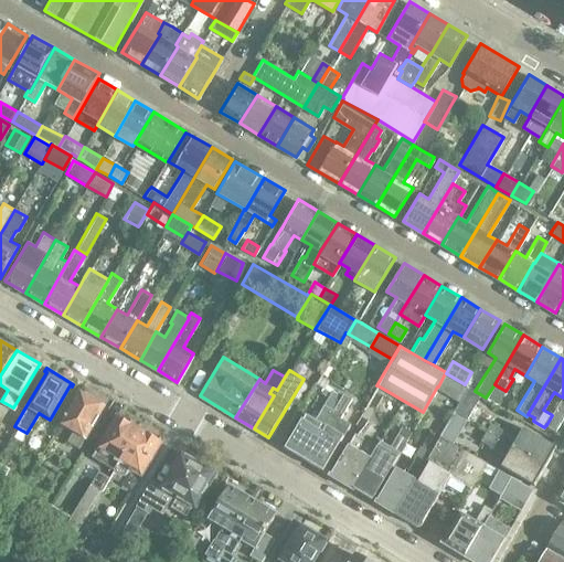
[(438,386),(453,395),(459,399),(467,386),(445,373),(438,386)]
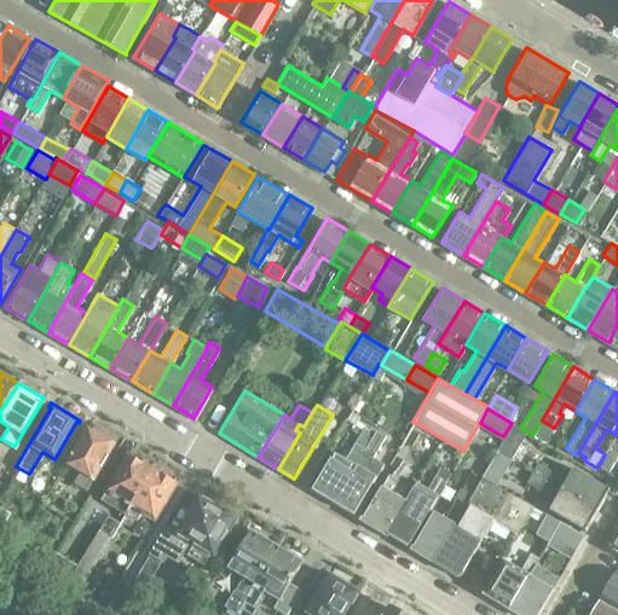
[(496,450),(510,458),(526,431),(520,428),(512,423),(503,436),(496,450)]
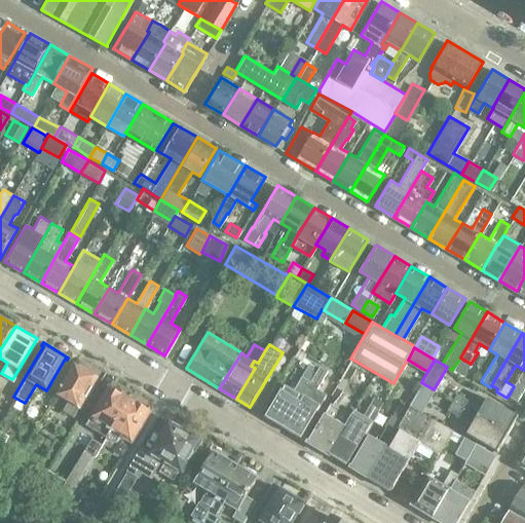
[(94,375),(87,372),(85,365),(78,361),(74,362),(73,362),(54,393),(67,400),(62,409),(71,414),(94,375)]
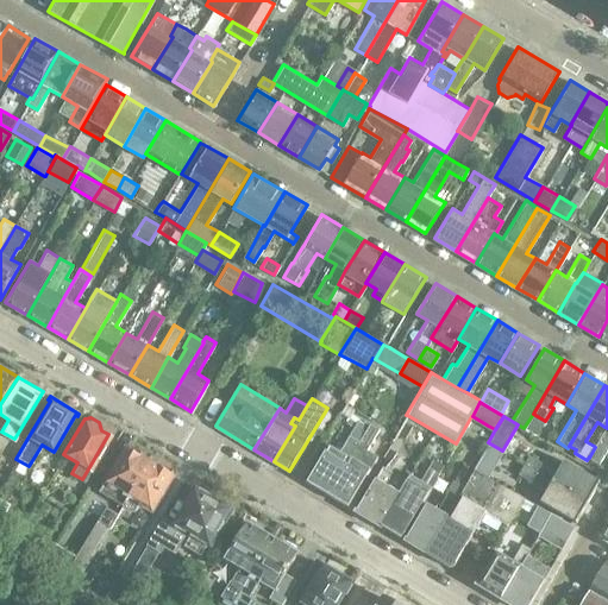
[(328,442),(306,480),(327,492),(368,424),(358,418),(339,449),(328,442)]
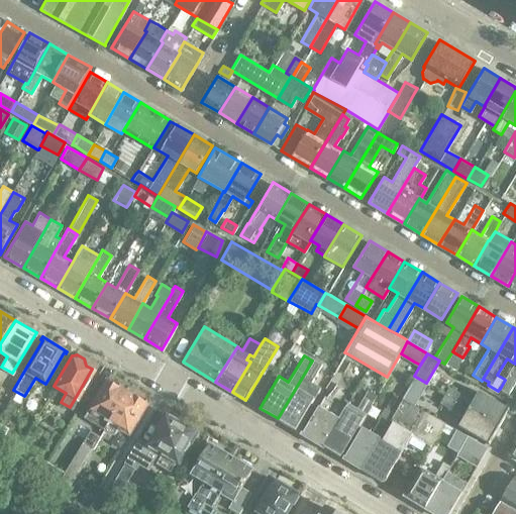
[(278,418),(296,429),(321,386),(311,381),(320,366),(312,361),(278,418)]
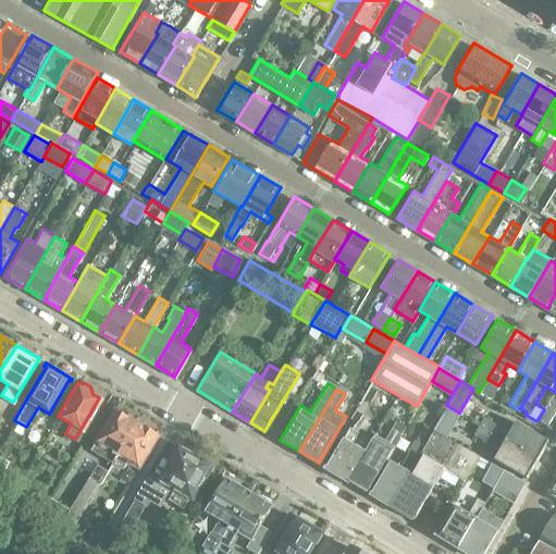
[(555,390),(555,392),(553,391),(543,408),(544,409),(539,419),(547,423),(555,409),(555,390)]
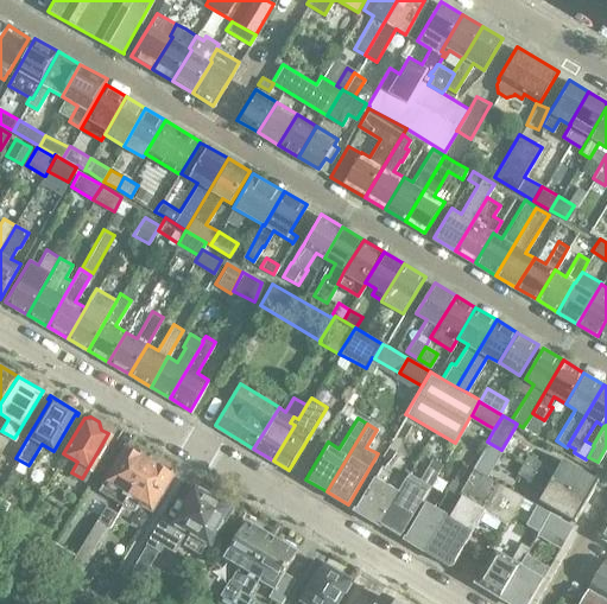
[(478,469),(487,475),(501,450),(487,442),(473,466),(478,469)]
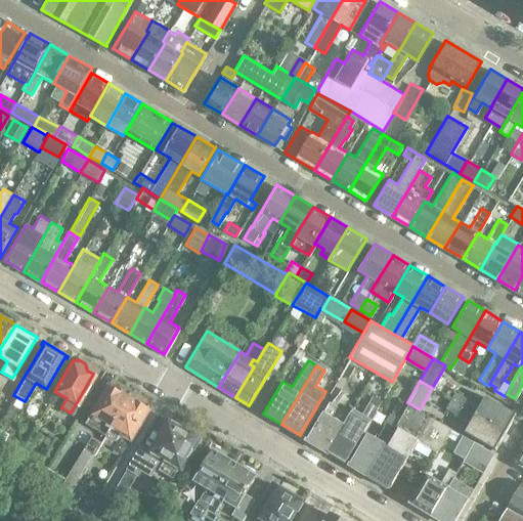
[(89,415),(85,423),(105,435),(128,397),(119,391),(121,388),(112,382),(110,385),(106,383),(88,414),(89,415)]
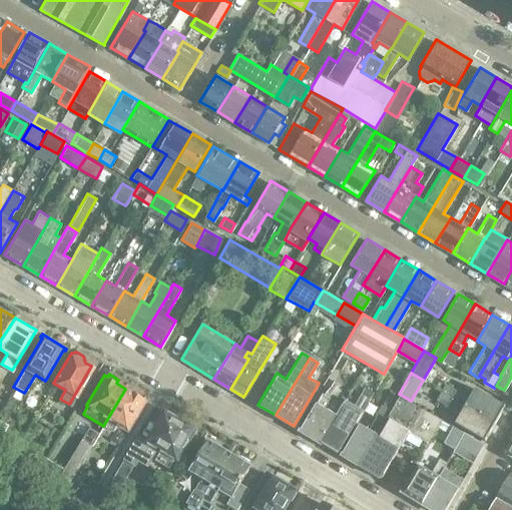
[(441,390),(495,421),(505,404),(475,387),(469,396),(445,382),(441,390)]
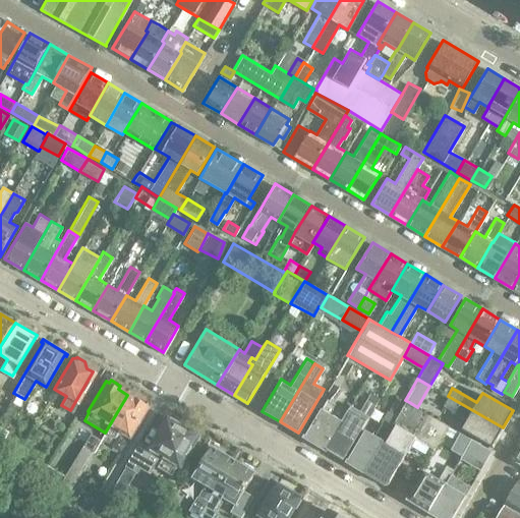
[(135,399),(127,395),(105,433),(115,438),(119,430),(130,437),(148,406),(145,405),(148,401),(137,395),(135,399)]
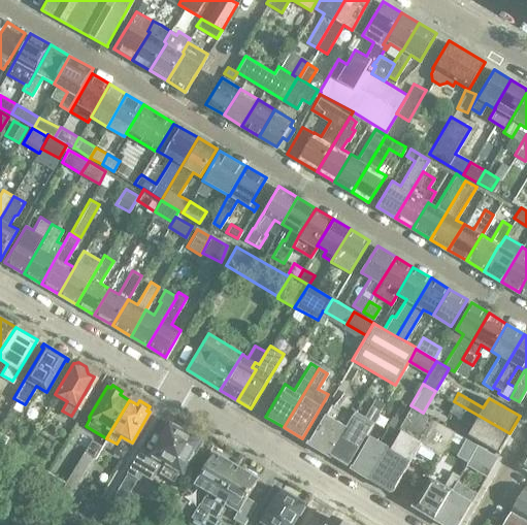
[(347,426),(328,455),(331,457),(348,466),(365,437),(364,437),(383,406),(373,401),(355,431),(347,426)]
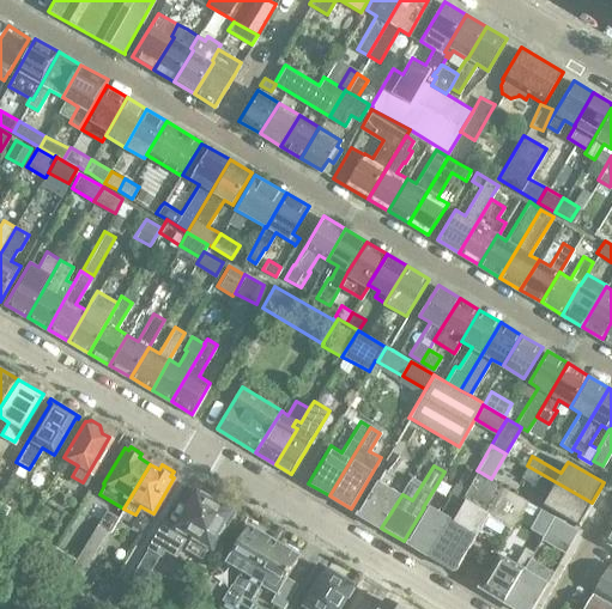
[(592,503),(527,466),(521,476),(550,493),(543,504),(579,524),(592,503)]
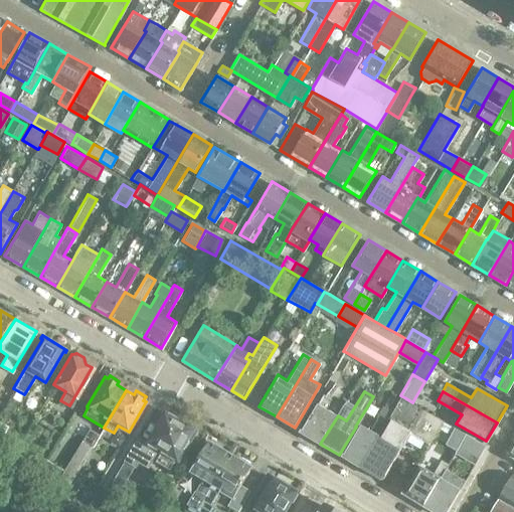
[(300,429),(299,431),(320,444),(338,415),(344,405),(323,393),(301,430),(300,429)]
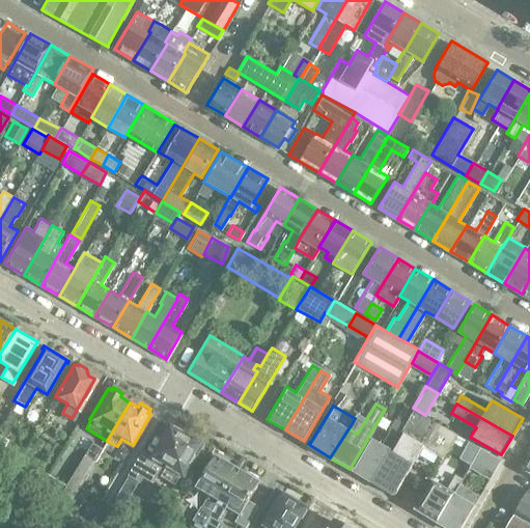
[(423,446),(442,456),(456,433),(435,420),(422,413),(412,410),(405,422),(407,424),(401,432),(423,446)]
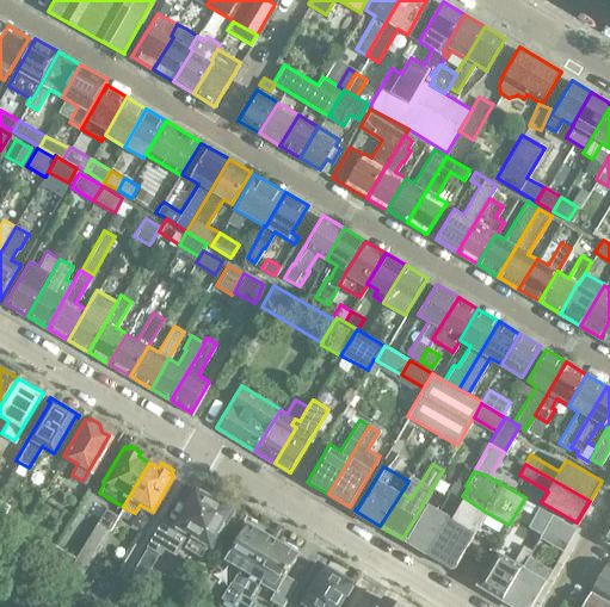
[(468,488),(466,485),(455,479),(448,493),(438,509),(427,503),(407,538),(406,537),(405,540),(427,553),(449,518),(460,501),(462,497),(462,496),(468,488)]
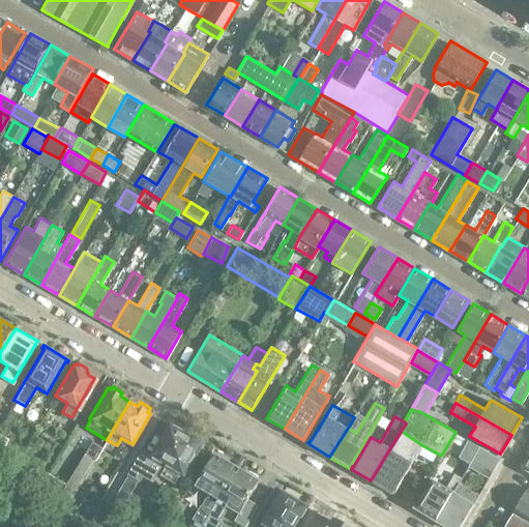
[(141,449),(120,486),(130,492),(138,479),(142,473),(152,479),(156,471),(160,473),(174,481),(177,474),(179,475),(199,440),(171,423),(152,456),(141,449)]
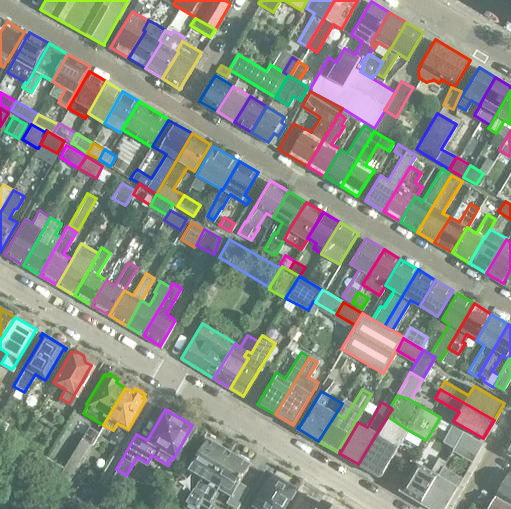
[(376,434),(358,464),(377,475),(381,474),(408,430),(387,416),(387,417),(376,434)]
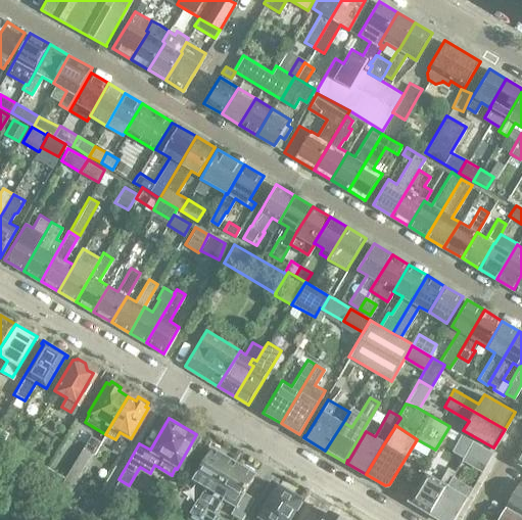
[(0,445),(8,432),(0,427),(0,445)]
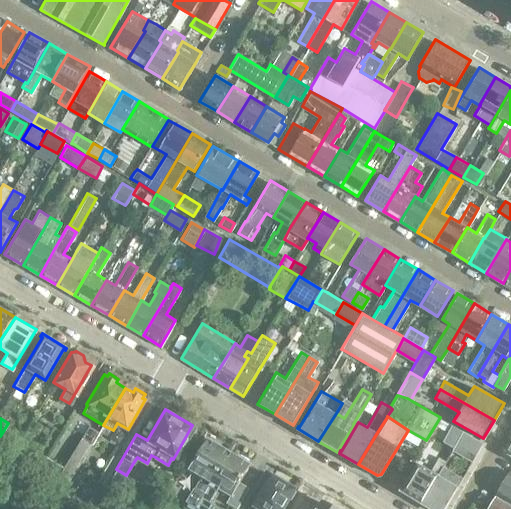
[(41,464),(36,472),(54,483),(58,475),(69,482),(99,431),(89,425),(63,466),(46,455),(41,464)]
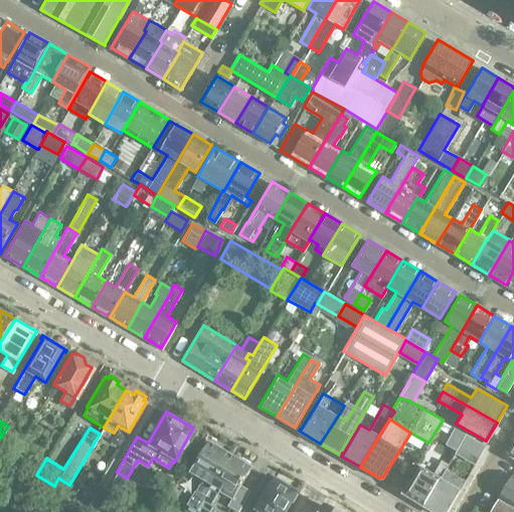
[(444,445),(456,451),(460,444),(459,444),(464,434),(454,428),(444,445)]
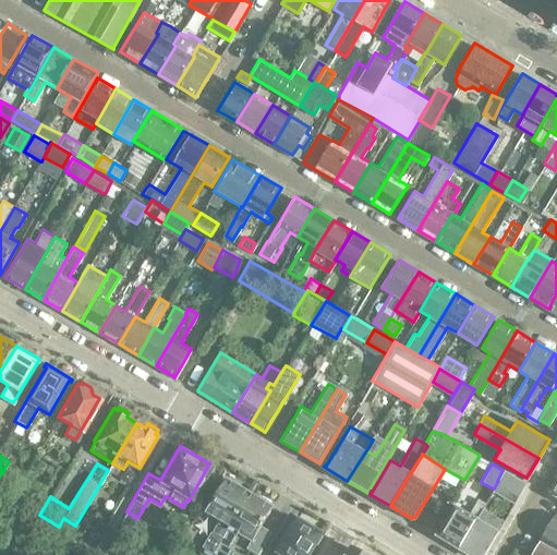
[(498,481),(494,489),(492,492),(512,504),(525,483),(503,470),(497,481),(498,481)]
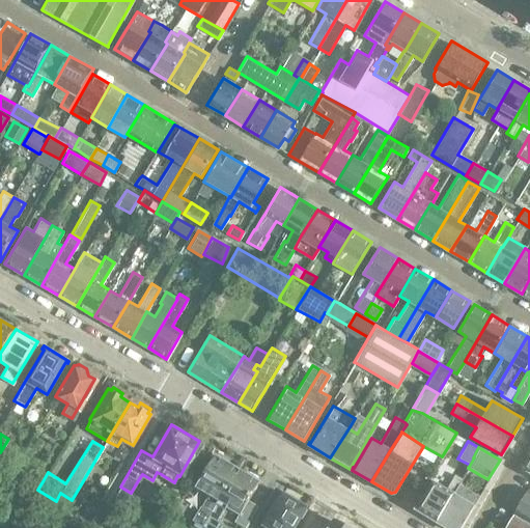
[(208,513),(235,468),(214,454),(195,487),(208,495),(203,504),(201,503),(192,519),(202,525),(208,513)]
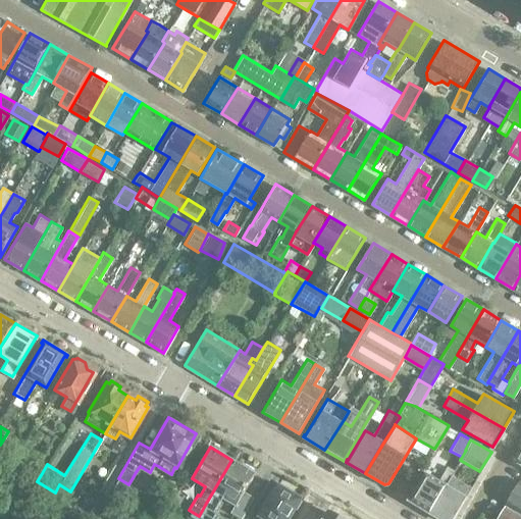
[(231,460),(199,516),(204,518),(210,518),(216,509),(214,508),(221,497),(235,505),(230,512),(240,518),(253,497),(243,490),(255,470),(243,464),(242,466),(231,460)]
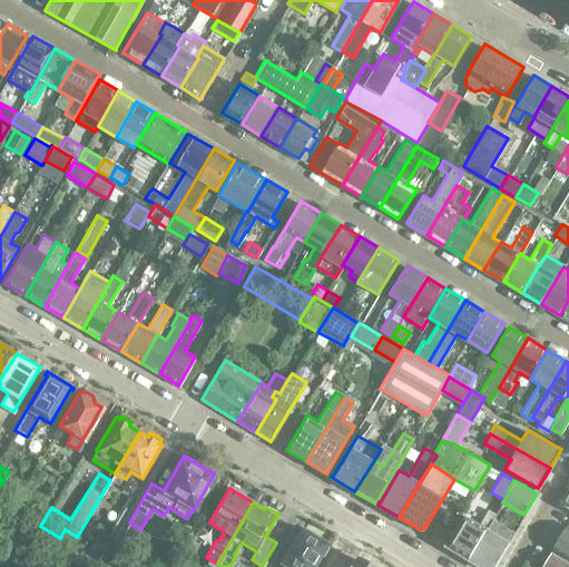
[(445,543),(444,544),(444,545),(469,560),(493,519),(496,514),(488,509),(479,524),(464,515),(447,544),(445,543)]
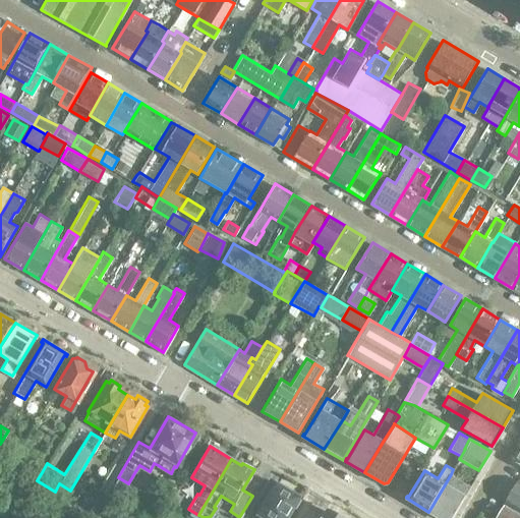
[(33,486),(37,480),(42,472),(32,466),(22,480),(33,486)]
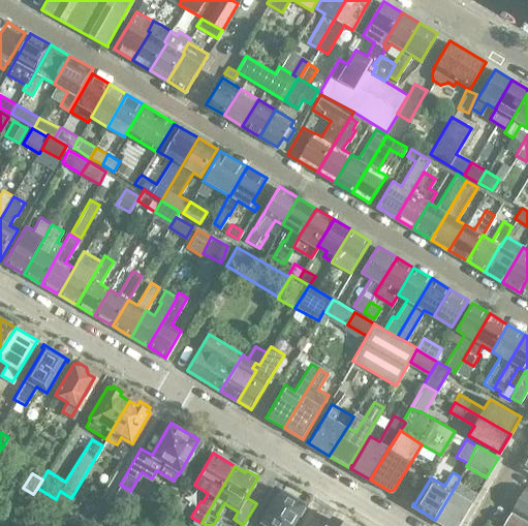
[(459,525),(473,502),(472,502),(477,493),(458,482),(435,520),(445,525),(459,525)]
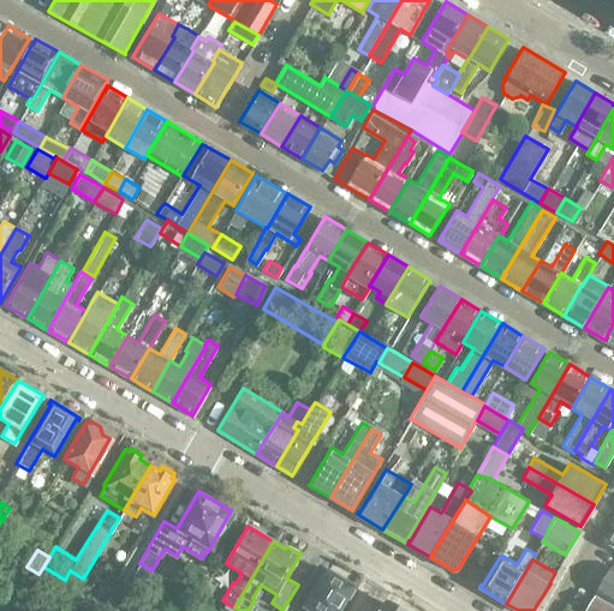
[(613,565),(612,565),(595,594),(613,605),(613,565)]
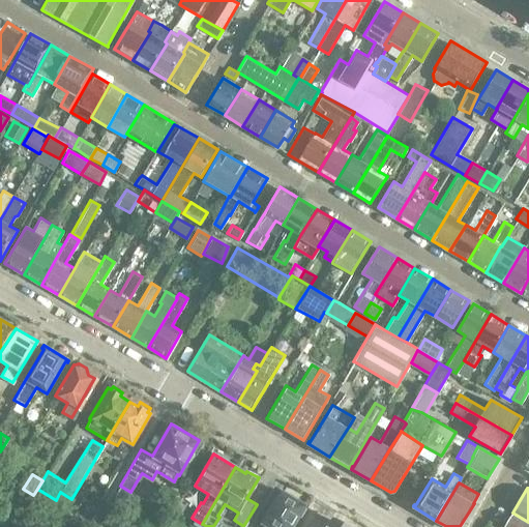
[(292,526),(305,505),(296,499),(297,497),(286,491),(284,491),(264,525),(268,526),(292,526)]
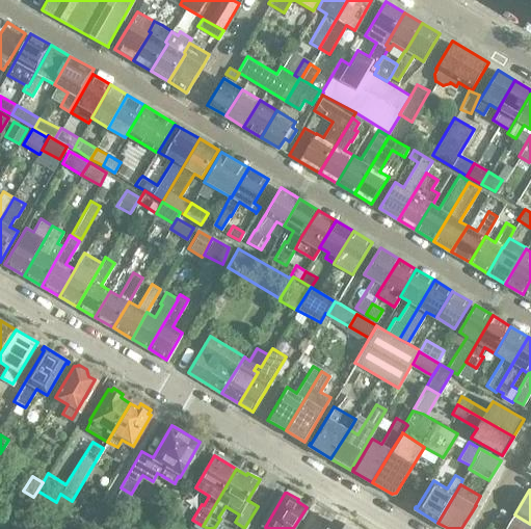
[(88,528),(53,507),(40,528),(88,528)]
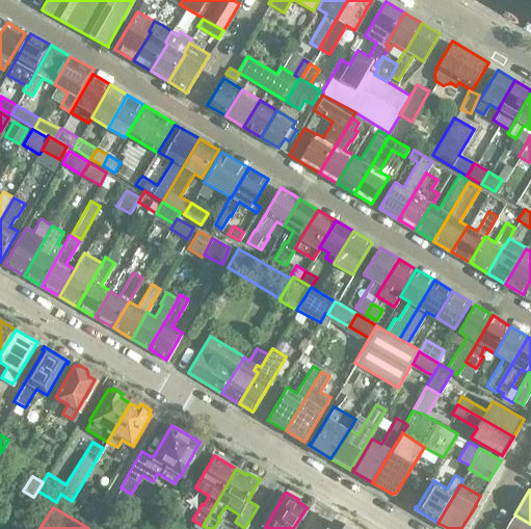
[(530,528),(530,524),(514,514),(505,528),(530,528)]
